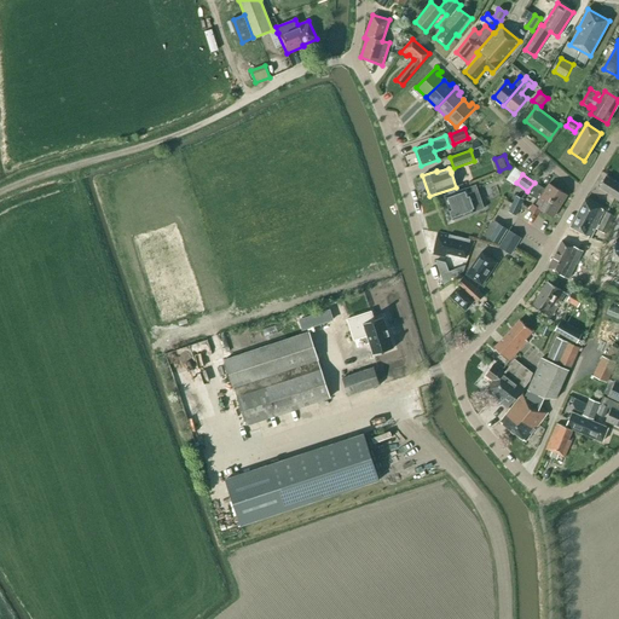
[(618,184),(606,177),(599,187),(618,200),(618,184)]
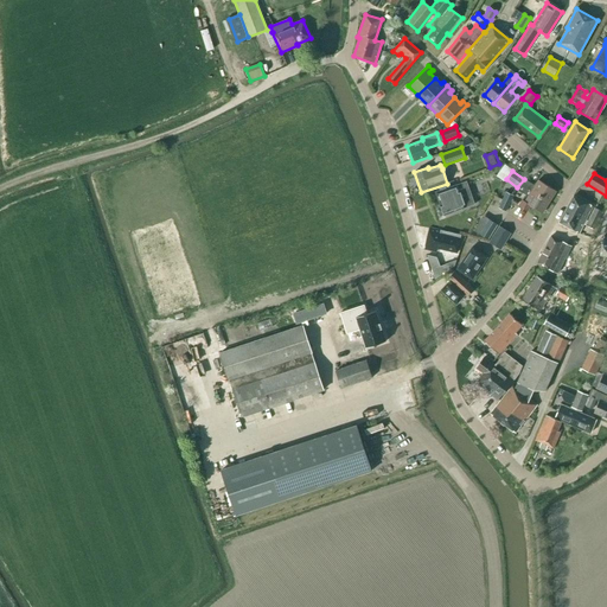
[(525,180),(522,185),(549,202),(556,191),(538,180),(535,186),(525,180)]
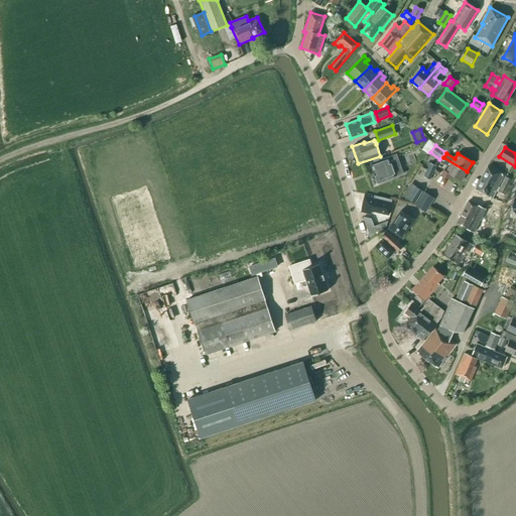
[(370,163),(377,182),(403,173),(396,154),(370,163)]
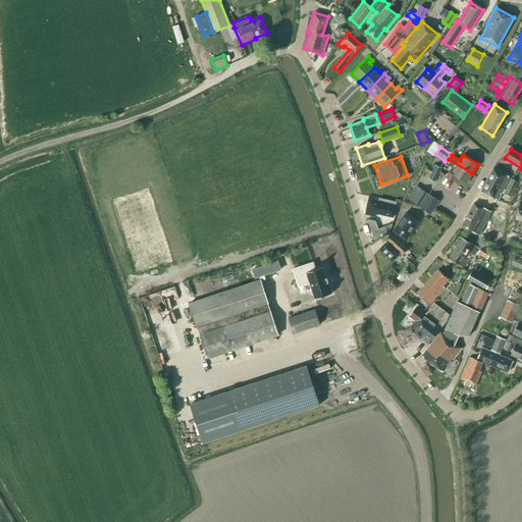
[(449,159),(446,163),(455,168),(452,173),(449,172),(446,177),(454,181),(456,177),(466,184),(472,173),(449,159)]
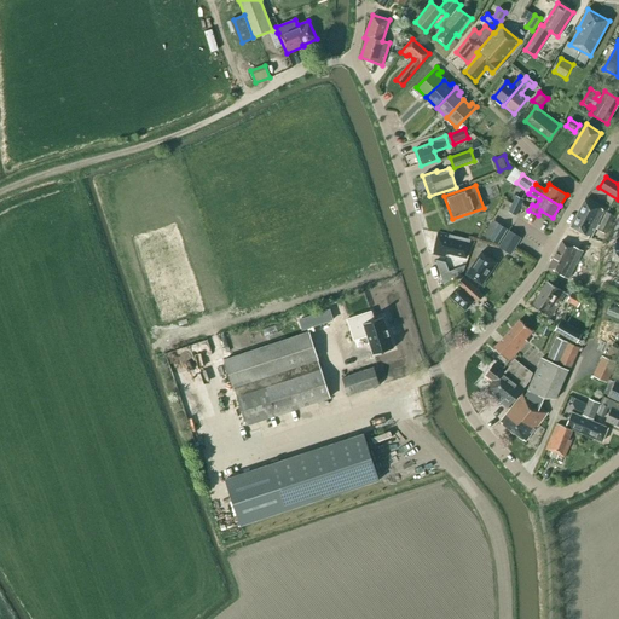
[(516,196),(508,213),(515,215),(524,200),(516,196)]
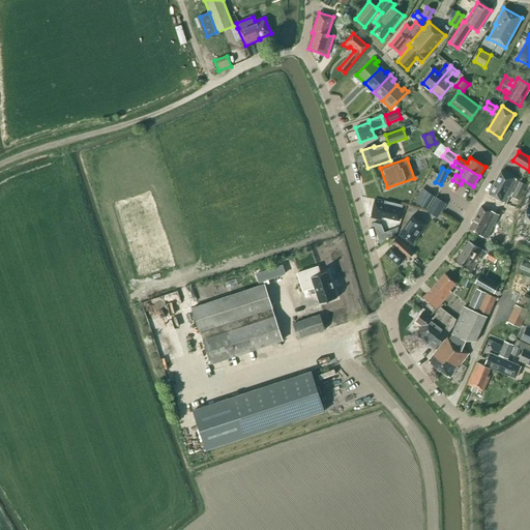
[(500,172),(494,183),(511,193),(518,181),(500,172)]
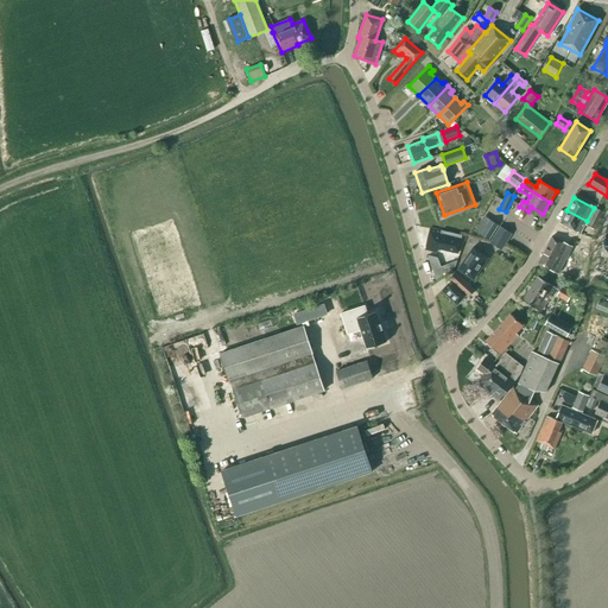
[(595,209),(591,217),(599,221),(603,213),(595,209)]
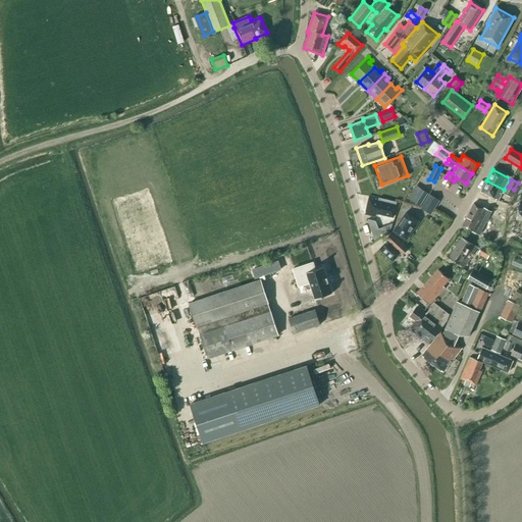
[(498,201),(502,193),(504,194),(506,190),(504,190),(486,180),(480,192),(498,201)]
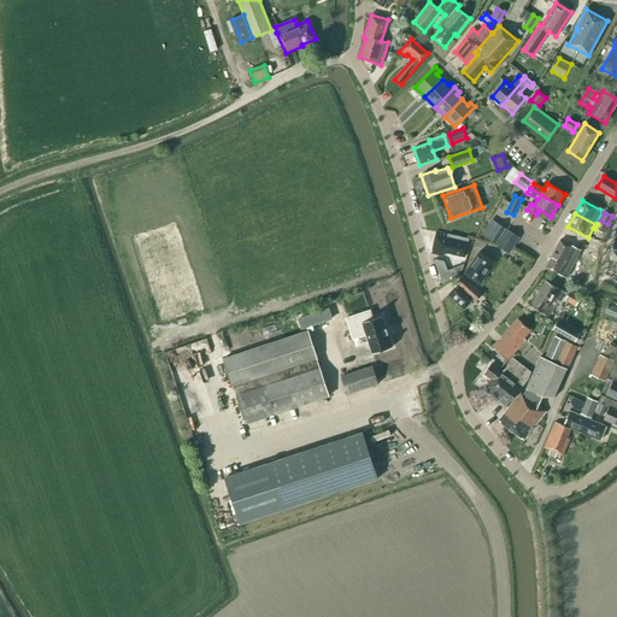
[(604,233),(607,224),(600,221),(598,224),(595,229),(604,233)]
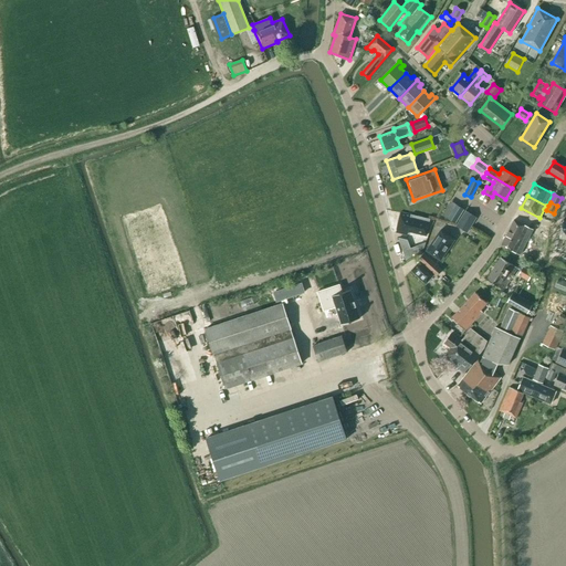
[(448,218),(454,222),(463,209),(456,205),(448,218)]
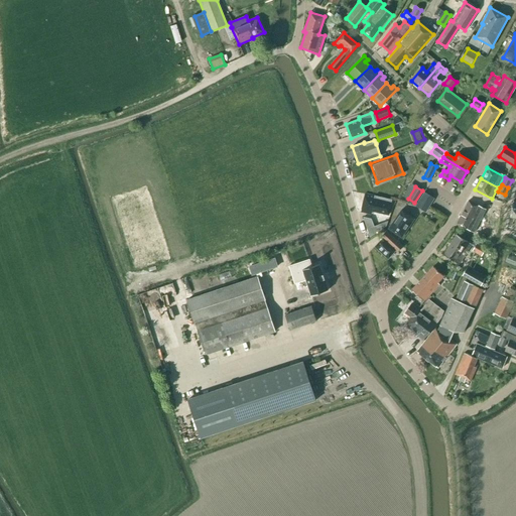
[(416,206),(426,213),(434,199),(424,192),(416,206)]
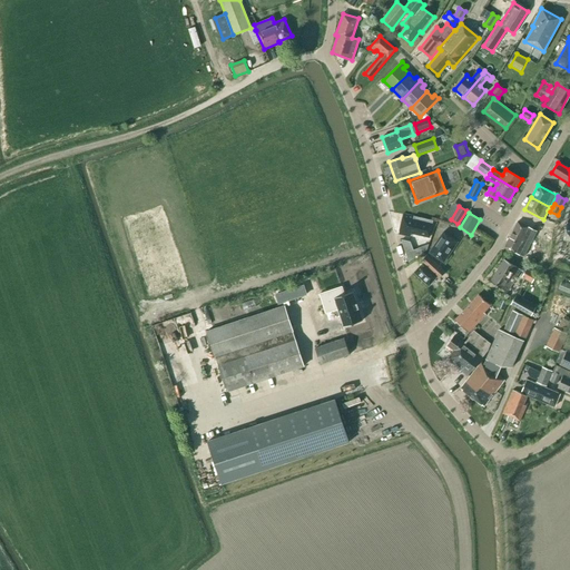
[(403,214),(399,234),(410,236),(411,233),(429,237),(433,220),(403,214)]
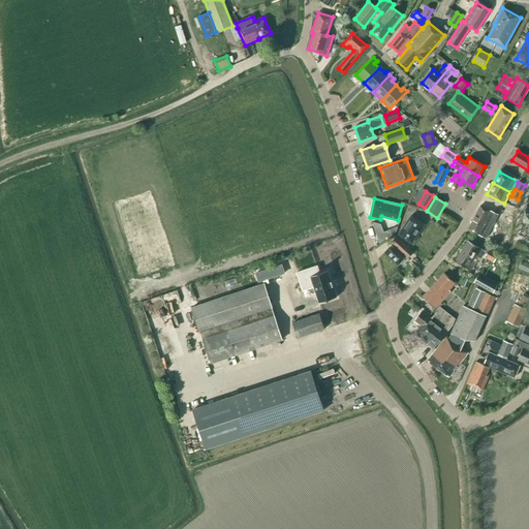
[(479,206),(468,229),(486,239),(497,215),(479,206)]
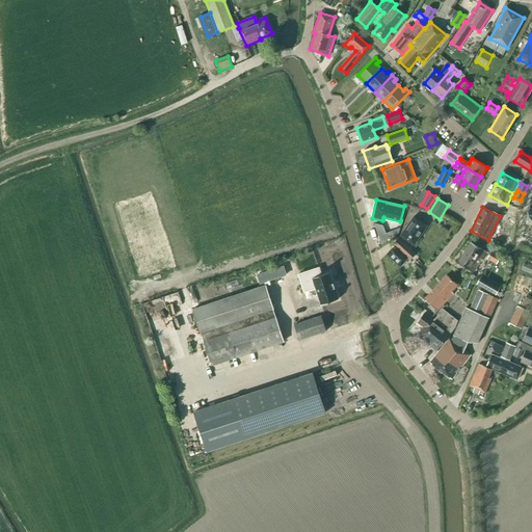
[(401,236),(414,244),(427,225),(415,216),(401,236)]
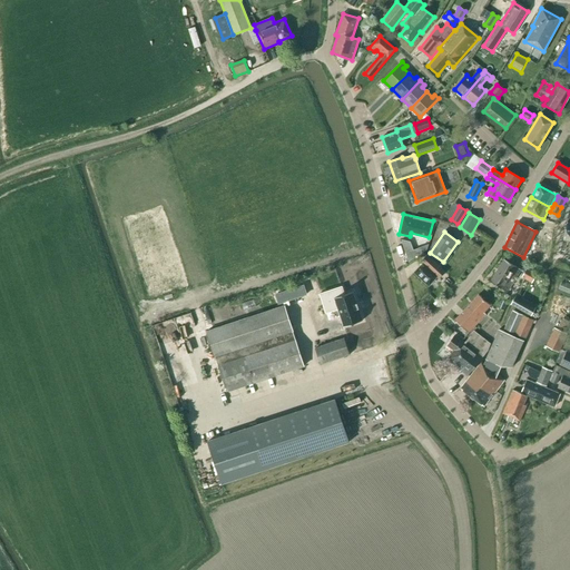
[(420,254),(418,248),(413,249),(410,242),(401,239),(408,263),(420,254)]
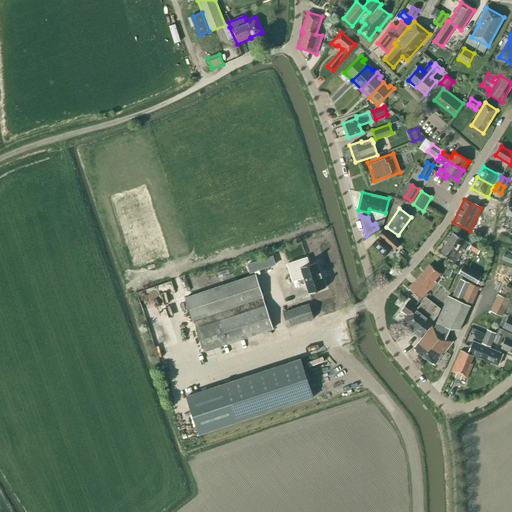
[(372,245),(385,257),(392,249),(394,250),(400,244),(384,229),(378,235),(379,237),(372,245)]
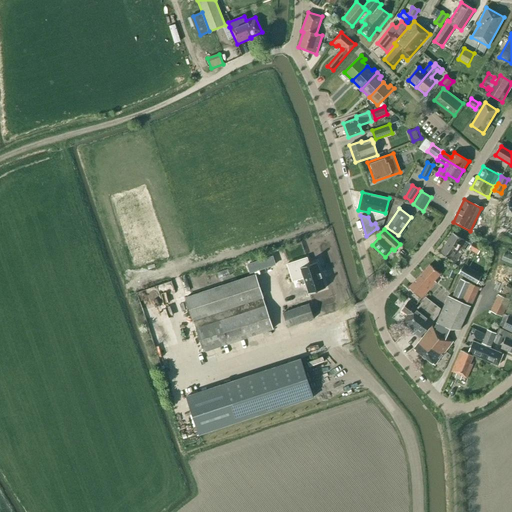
[(453,233),(440,253),(454,262),(466,242),(453,233)]
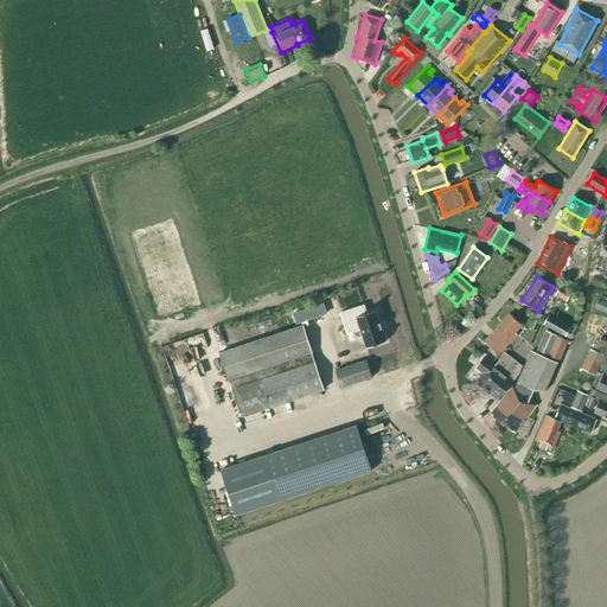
[(572,293),(560,286),(555,295),(566,301),(572,293)]
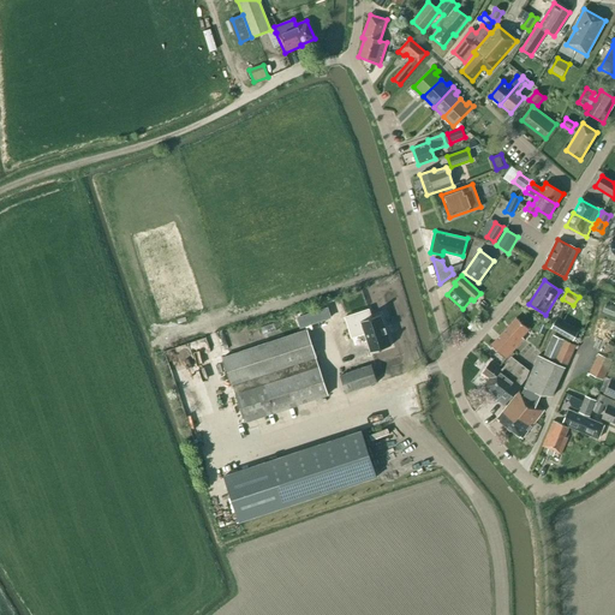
[(327,308),(298,317),(300,328),(330,318),(327,308)]
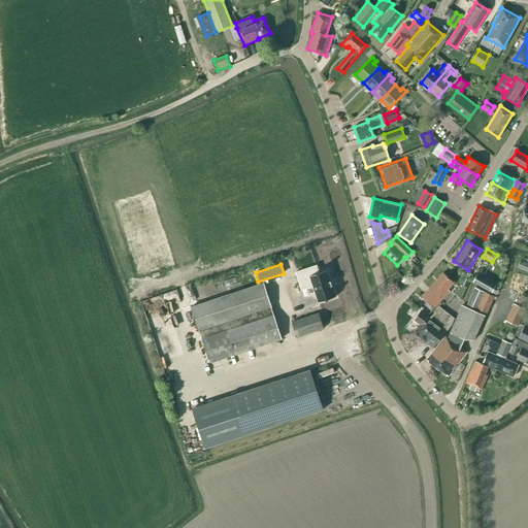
[(319,273),(317,266),(296,272),(302,290),(312,287),(319,302),(335,297),(327,270),(319,273)]
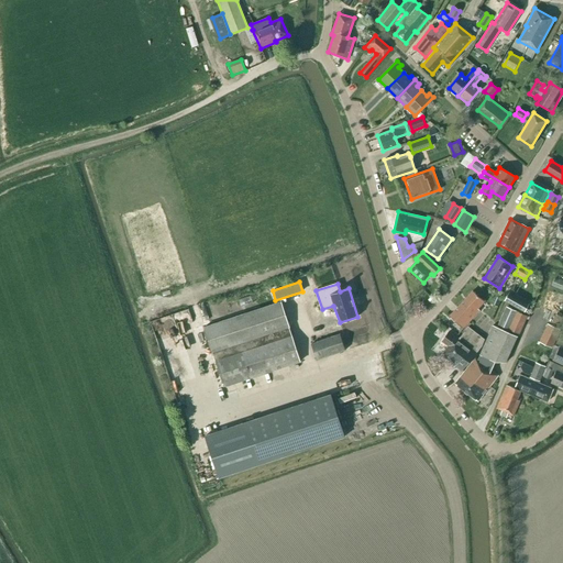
[(461,304),(449,316),(463,328),(474,316),(479,310),(477,309),(484,301),(473,290),(461,304)]
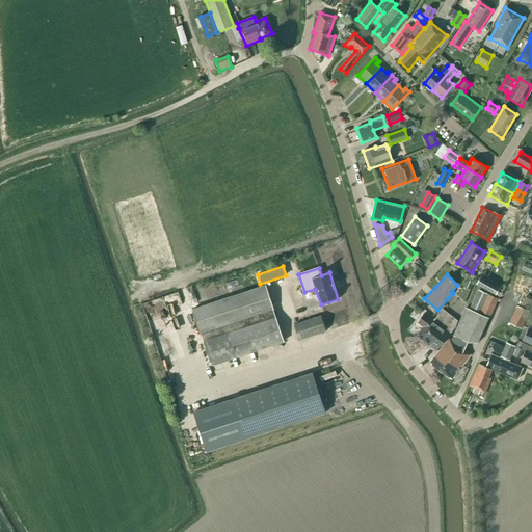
[(499,288),(481,276),(477,285),(495,295),(499,288)]
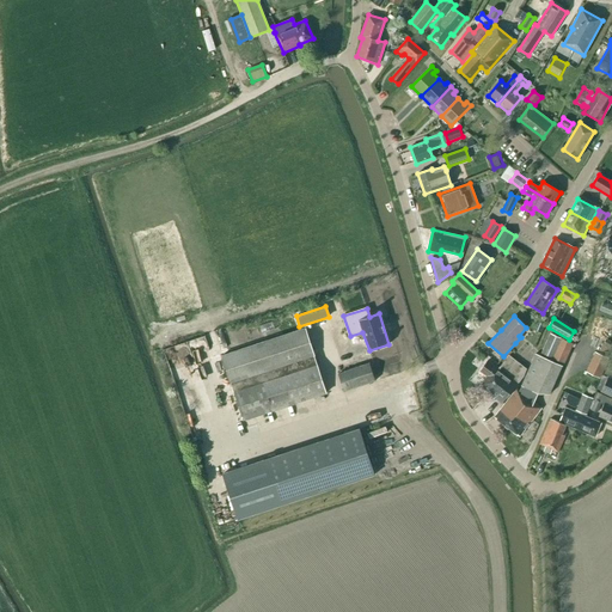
[(326,393),(305,328),(222,355),(243,421),(326,393)]
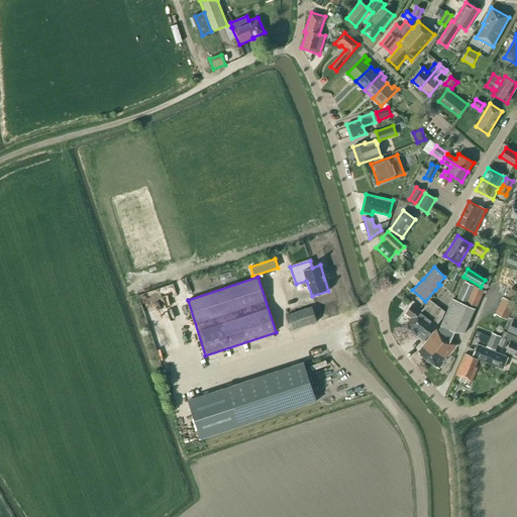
[(174,298),(188,294),(183,281),(170,285),(174,298)]
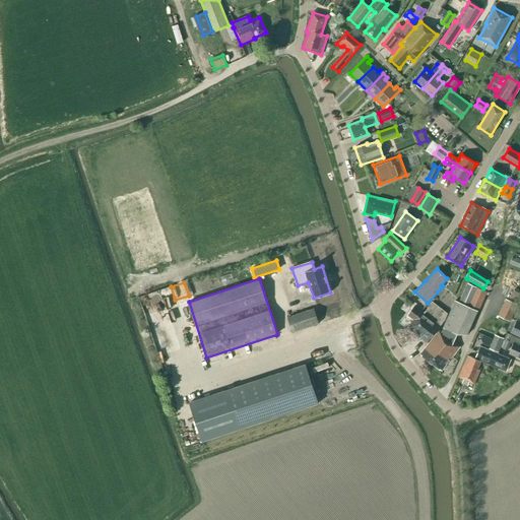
[(460,301),(479,309),(486,293),(467,283),(460,301)]
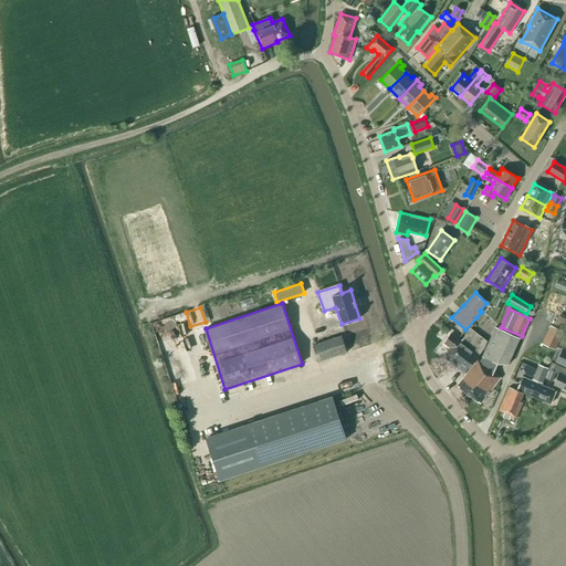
[(478,360),(458,386),(480,404),(500,378),(493,373),(498,365),(509,365),(520,338),(495,327),(482,357),(483,358),(480,363),(478,360)]
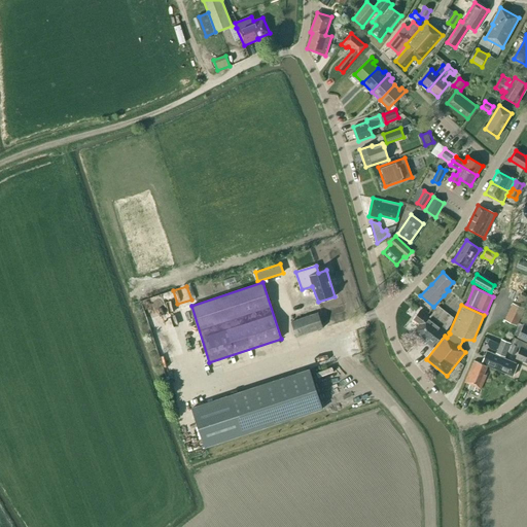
[(413,331),(432,347),(451,324),(453,318),(438,307),(429,318),(420,311),(413,319),(419,324),(413,331)]
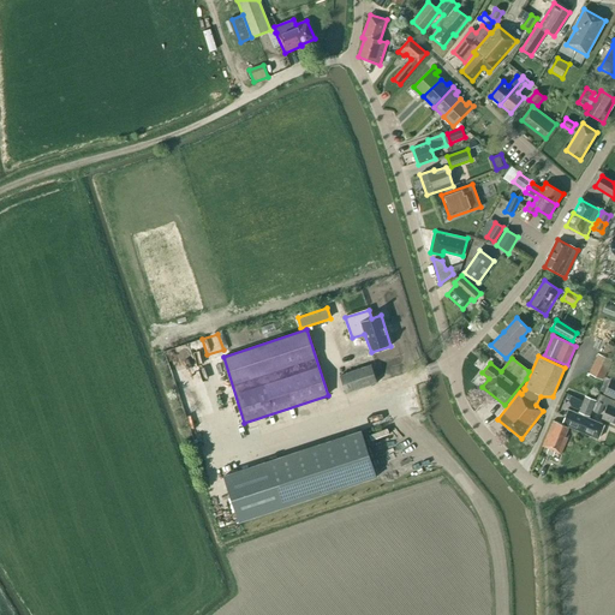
[(382,362),(340,376),(346,394),(388,380),(382,362)]
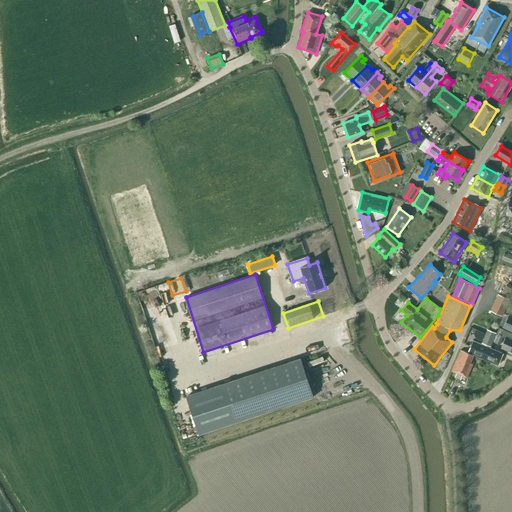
[(505,314),(500,325),(503,327),(511,330),(511,317),(509,316),(505,314)]
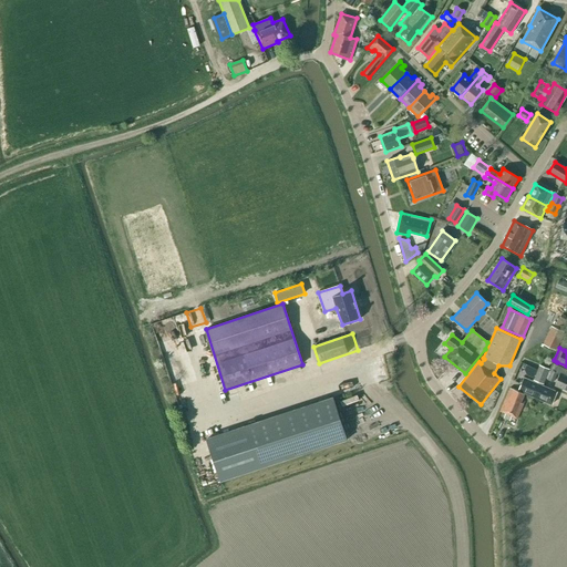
[(539,366),(534,381),(543,384),(549,369),(539,366)]
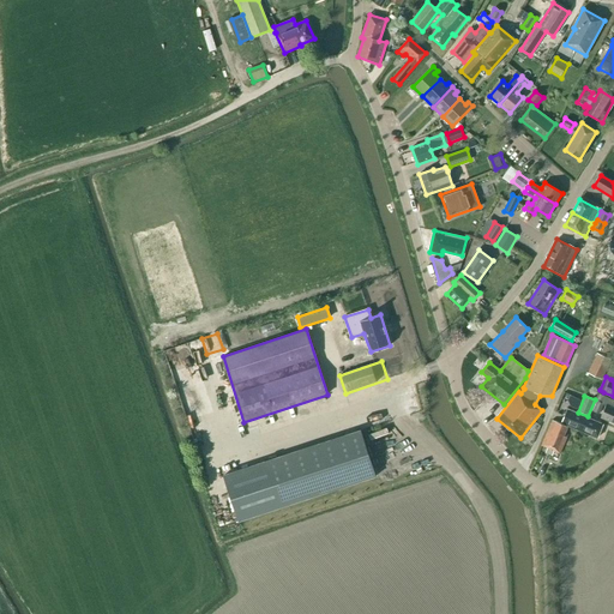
[(594,411),(600,414),(603,404),(597,402),(594,411)]
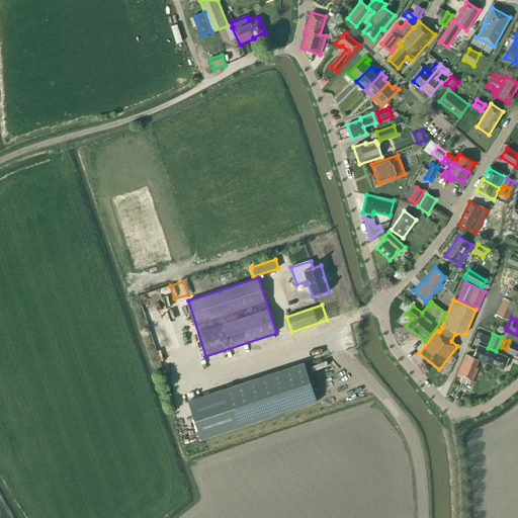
[(507,352),(517,356),(517,344),(512,342),(507,352)]
